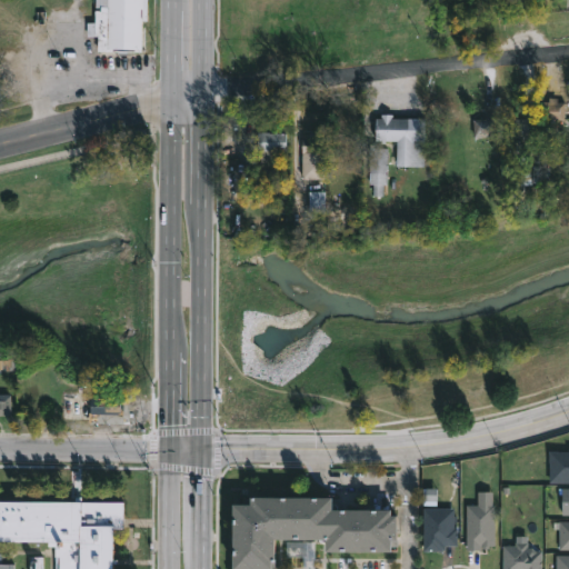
[(149,0),(149,20),(146,20),(145,49),(115,48),(115,50),(99,50),(100,37),(89,36),(90,21),(98,22),(98,10),(103,10),(103,5),(101,5),(101,8),(98,7),(97,0),(149,0)]
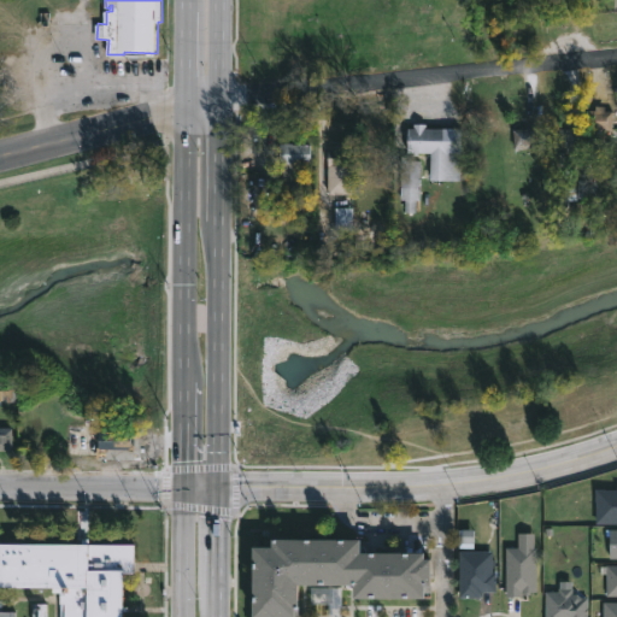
[(605,105),(605,110),(613,110),(612,129),(591,128),(592,109),(597,109),(597,105),(605,105)]
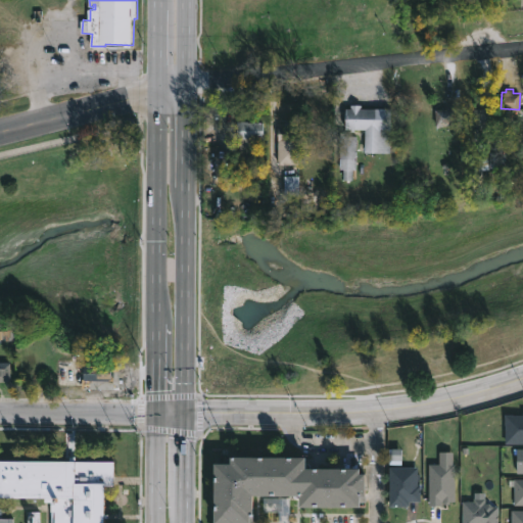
[(363,104),(363,108),(387,108),(386,128),(391,128),(391,152),(366,151),(366,129),(345,129),(345,107),(351,108),(351,104),(363,104)]
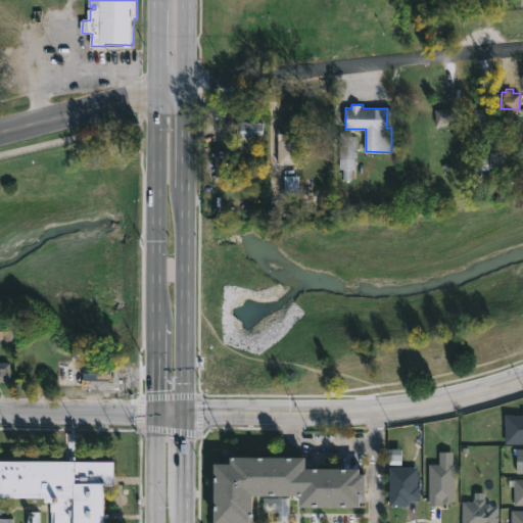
[(476,127),(470,127),(469,109),(487,108),(488,126),(476,127)]
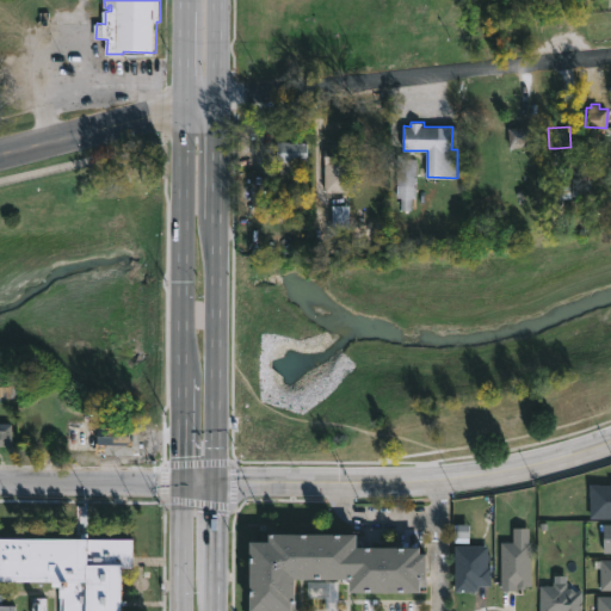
[(532,130),(510,130),(510,158),(532,158),(532,130)]
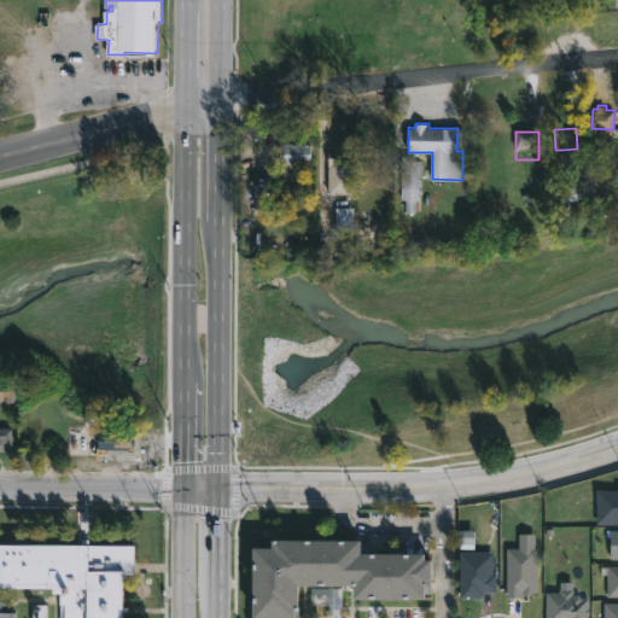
[(293,143),(310,144),(310,163),(299,163),(299,173),(285,173),(285,163),(281,163),(281,143),(293,143)]
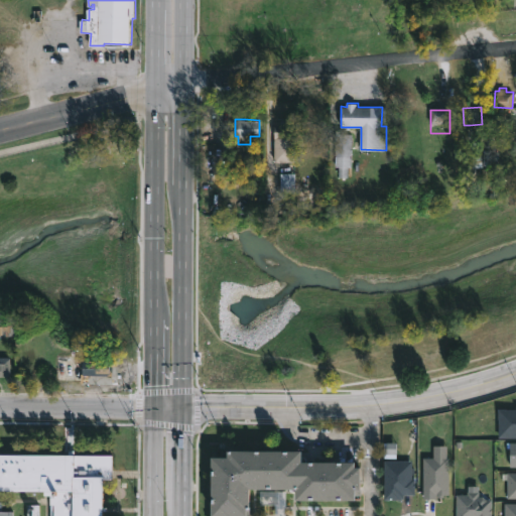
[(291,120),(290,142),(294,142),(294,162),(275,161),(275,123),(281,123),(281,120),(291,120)]
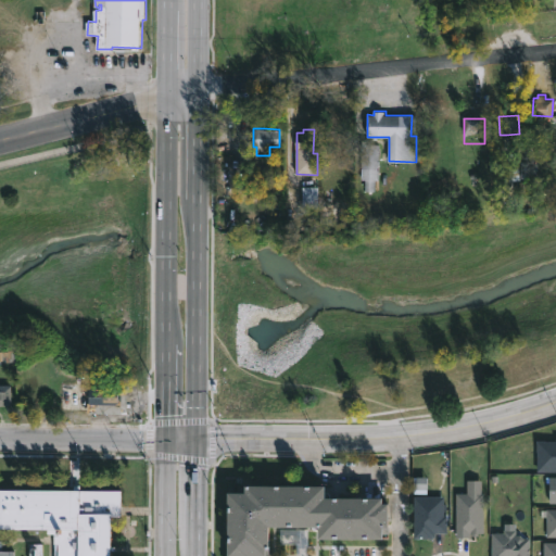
[(379,143),(379,178),(375,178),(375,191),(365,191),(365,178),(361,178),(362,140),(368,140),(368,143),(379,143)]
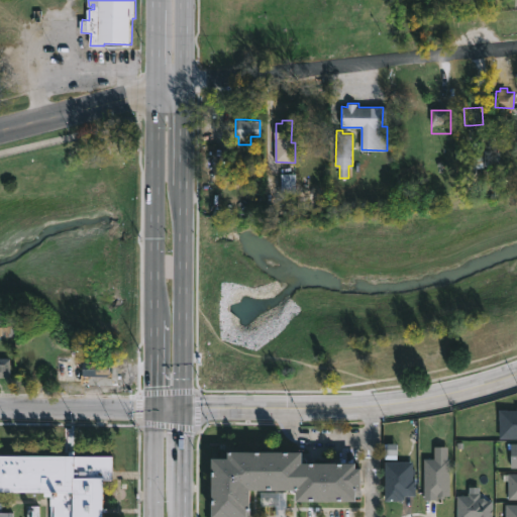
[(467,166),(481,170),(483,162),(469,158),(467,166)]
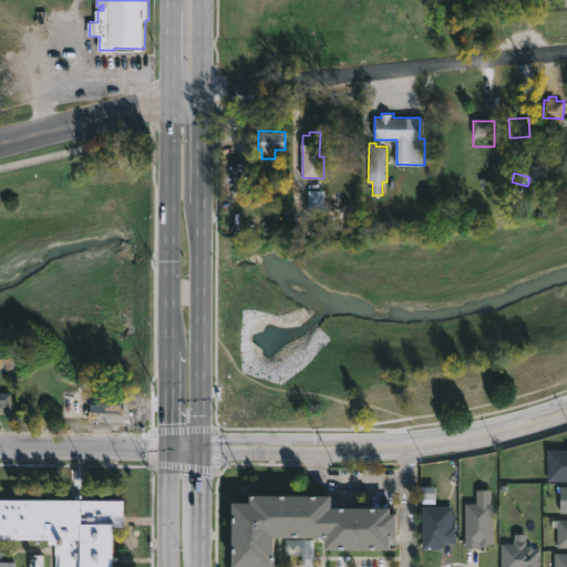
[(323,193),(306,193),(306,209),(323,209),(323,193)]
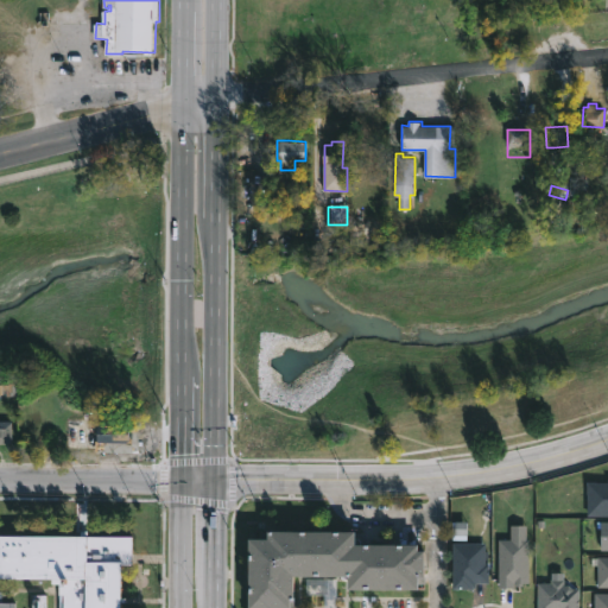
[(0,443),(0,422),(12,422),(12,443),(0,443)]
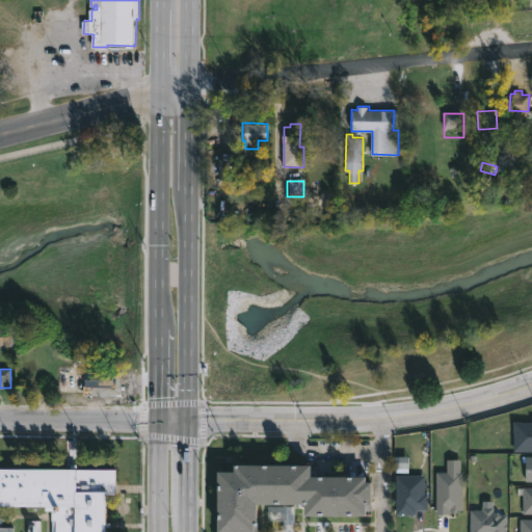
[(122,375),(122,397),(83,396),(84,387),(86,387),(86,373),(122,375)]
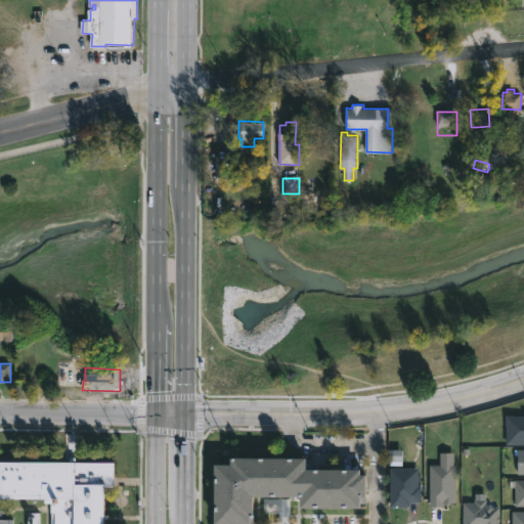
[(523,443),(507,443),(507,415),(523,415),(523,443)]
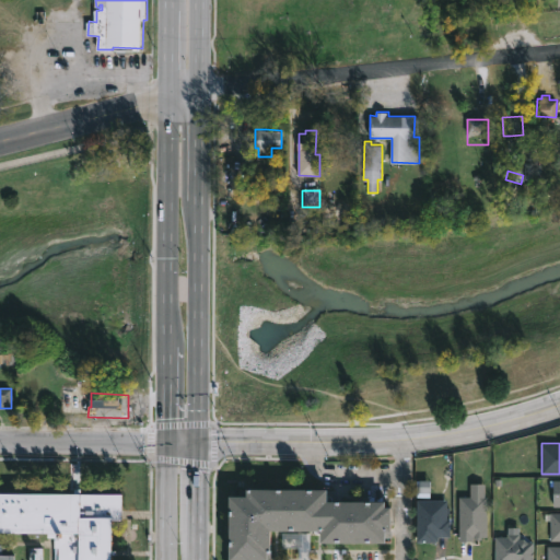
[(486,483),(485,496),(487,496),(487,536),(481,536),(481,539),(475,539),(475,537),(474,537),(474,541),(459,540),(459,497),(471,497),(471,483),(486,483)]
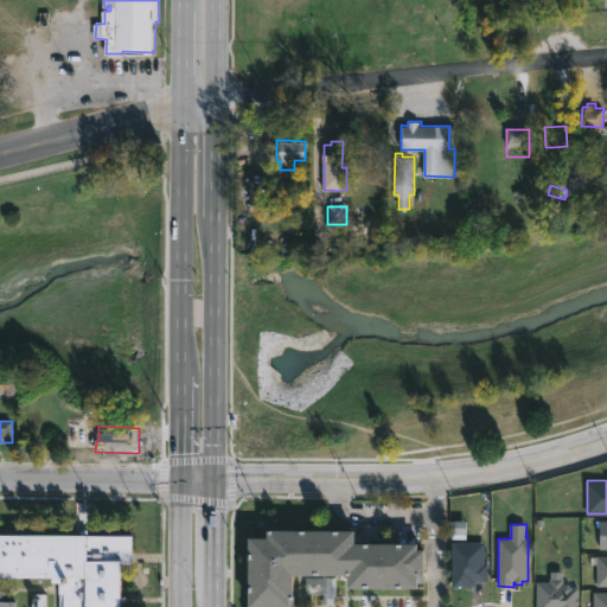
[(358,532),(358,545),(421,545),(421,553),(428,553),(427,579),(421,579),(421,590),(351,590),(352,577),(334,577),(333,601),(324,601),(324,593),(306,593),(306,576),(296,576),(295,606),(249,606),(250,541),(269,541),(270,531),(358,532)]
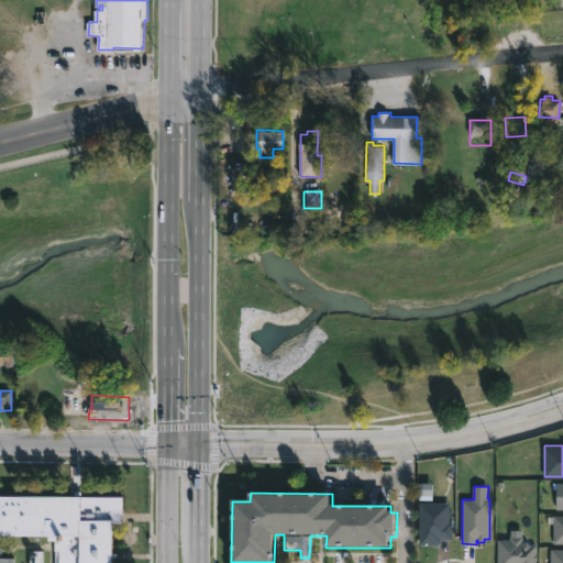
[(0,495),(123,495),(123,525),(114,525),(114,562),(59,562),(59,551),(55,551),(55,538),(0,538),(0,495)]
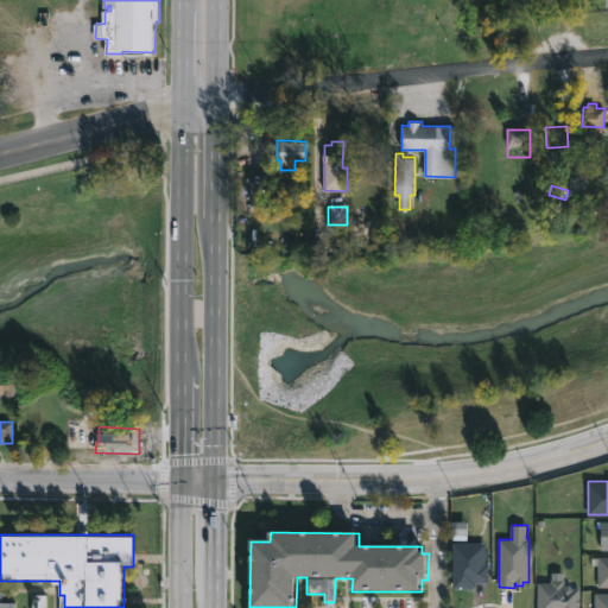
[(486,543),(454,543),(453,587),(476,587),(476,582),(489,582),(489,564),(486,564),(486,543)]
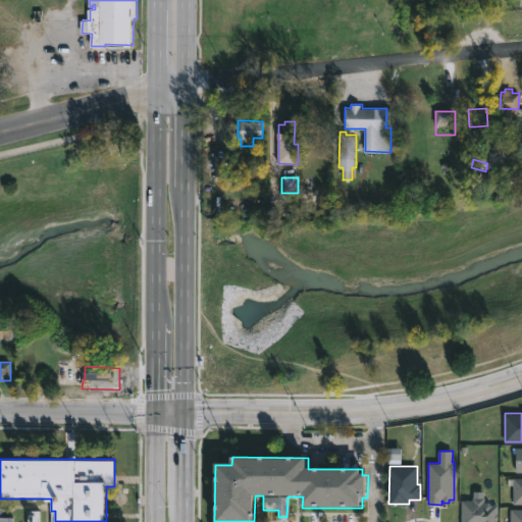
[(513,478),(521,478),(521,504),(513,504),(513,478)]
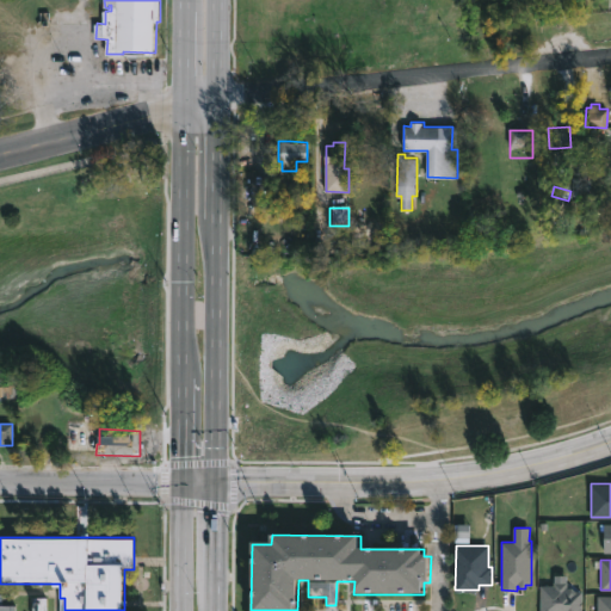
[(582,591),(582,610),(541,610),(541,585),(554,585),(554,581),(567,581),(567,587),(572,587),(575,591),(582,591)]
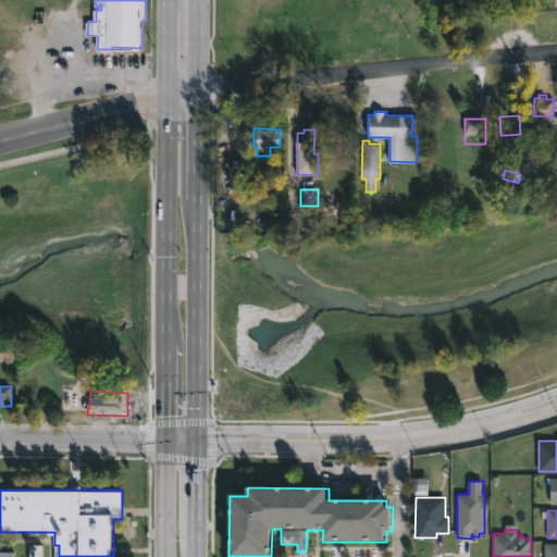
[(545,556),(546,543),(556,543),(556,556),(545,556)]
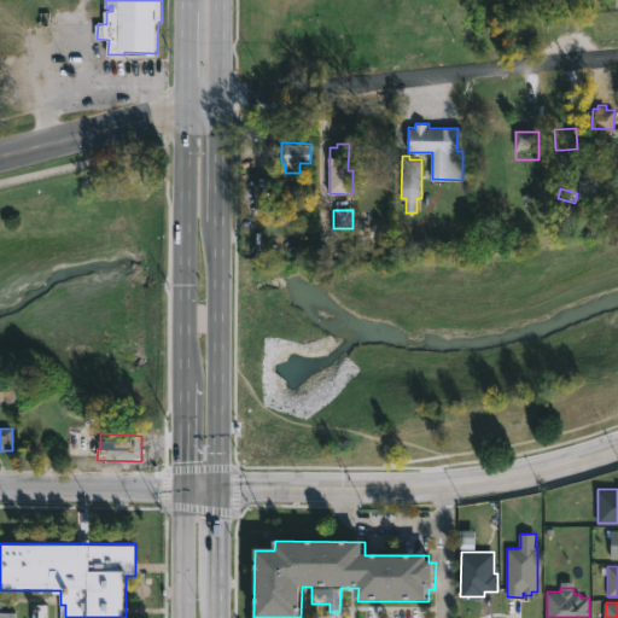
All buildings are outlined.
